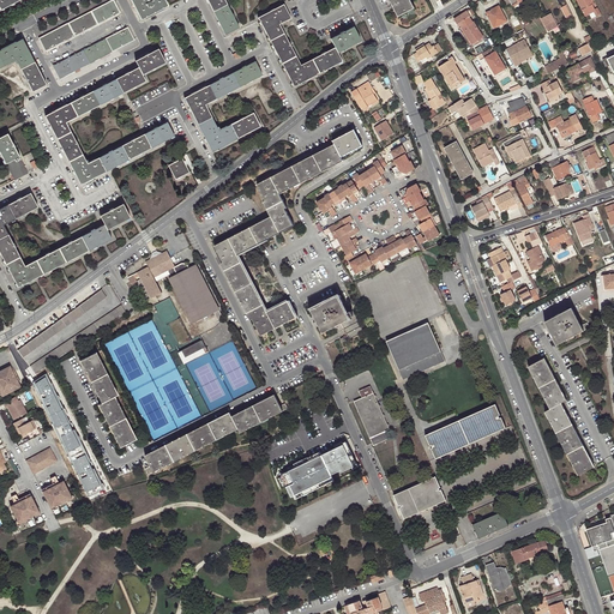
[(0,0),(0,8),(1,11),(11,6),(22,0),(0,0)]
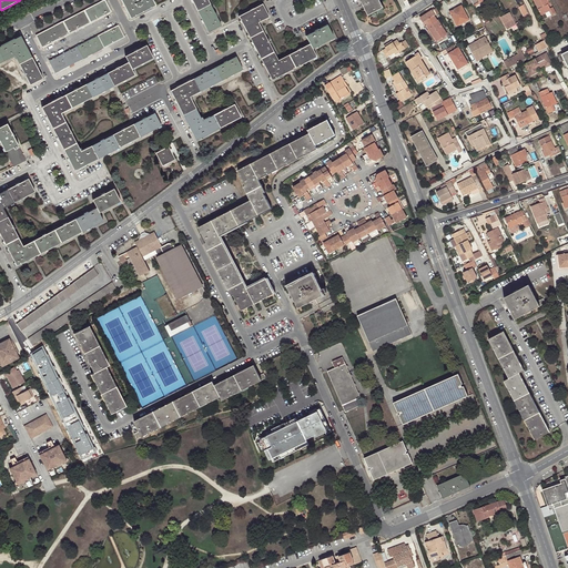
[(104,0),(103,0),(36,36),(42,48),(111,12),(104,0)]
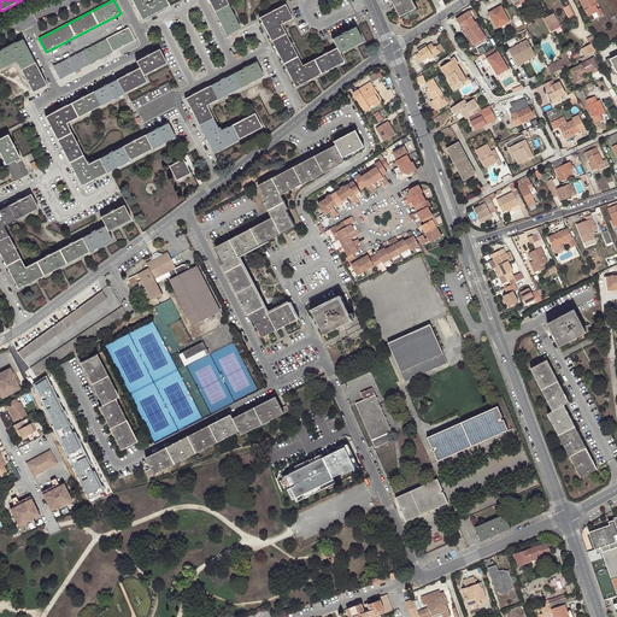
[(131,0),(136,7),(142,19),(153,15),(158,12),(157,12),(169,6),(165,0),(131,0)]
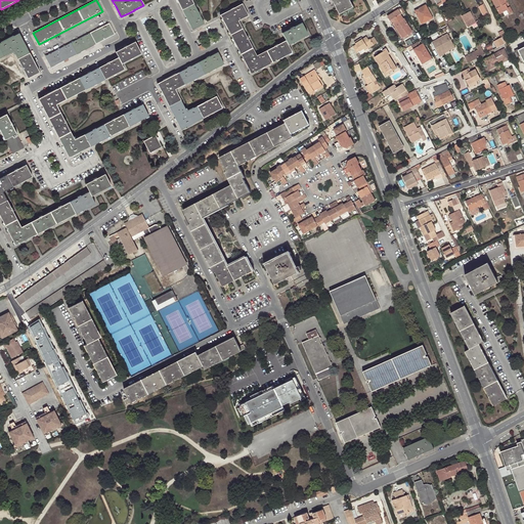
[(183,10),(194,5),(191,0),(177,0),(178,0),(183,10)]
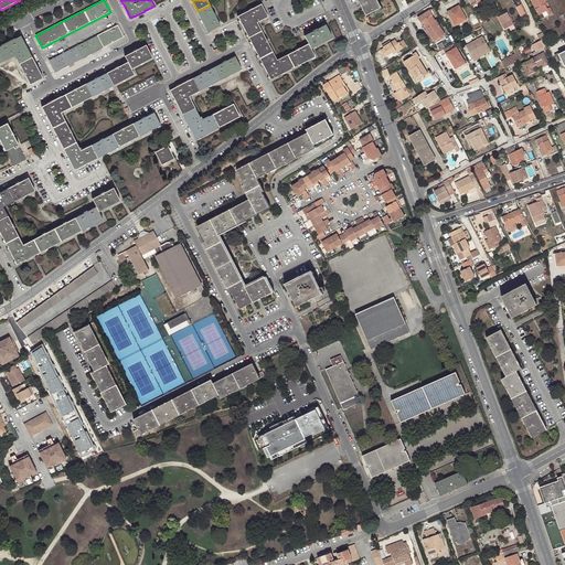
[(359,0),(366,16),(382,8),(377,0),(359,0)]
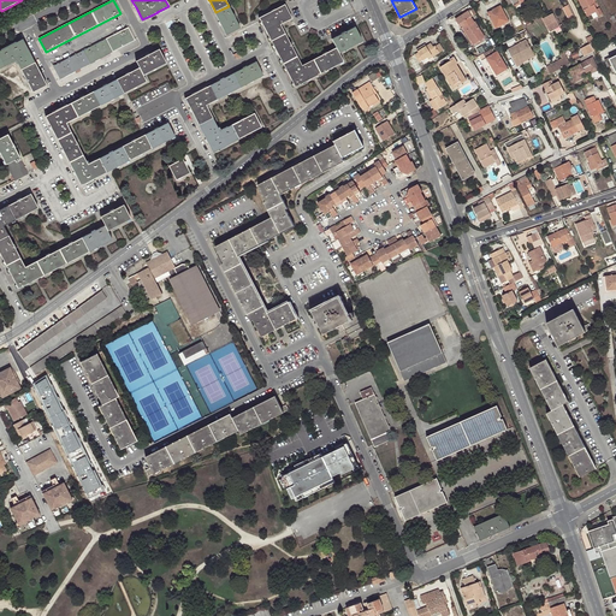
[(579,0),(587,17),(596,12),(598,17),(603,15),(599,9),(597,10),(593,3),(596,0),(594,0),(579,0)]
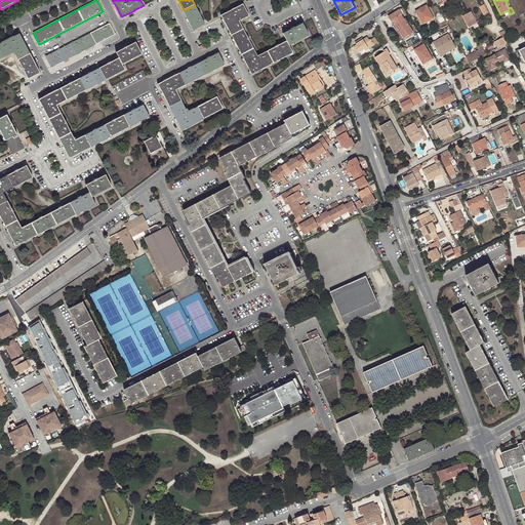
[(221,15),(232,36),(243,29),(239,21),(248,15),(243,4),(231,10),(221,15)]
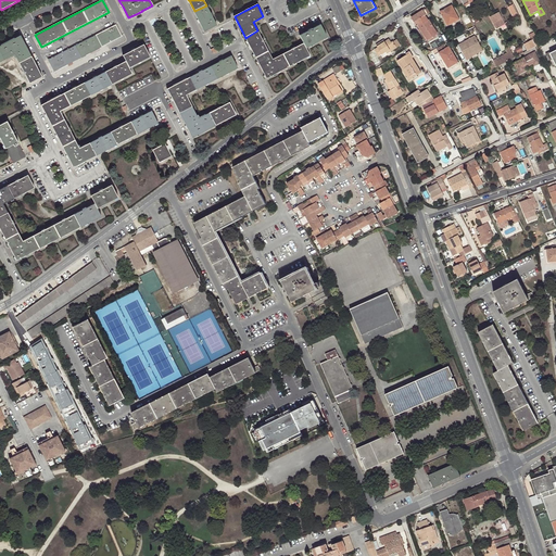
[(200,21),(205,32),(217,25),(206,5),(194,11),(200,21)]
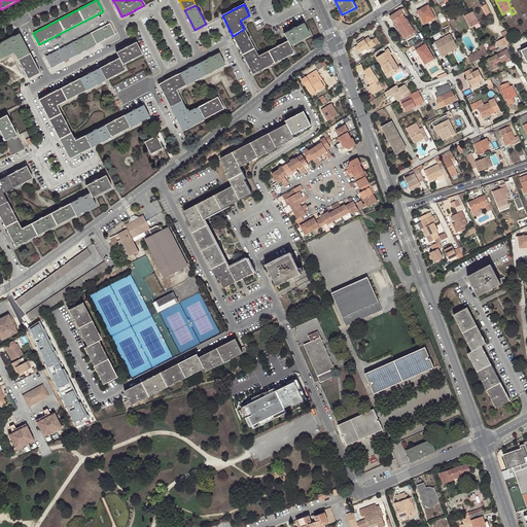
[(428,5),(418,11),(425,24),(435,19),(428,5)]
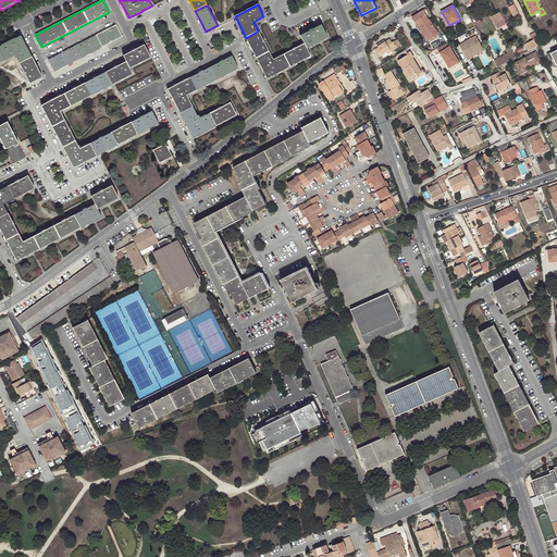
[(425,9),(412,17),(416,23),(417,22),(419,26),(429,20),(426,15),(429,14),(425,9)]
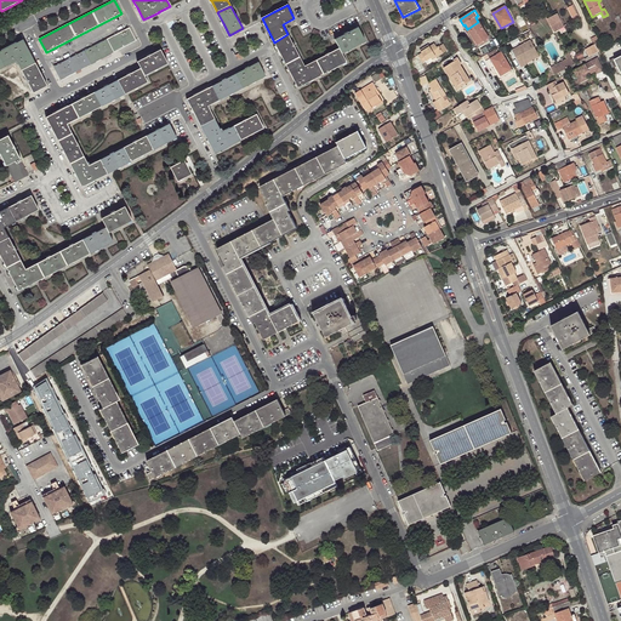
[(557,15),(548,20),(553,30),(563,26),(557,15)]
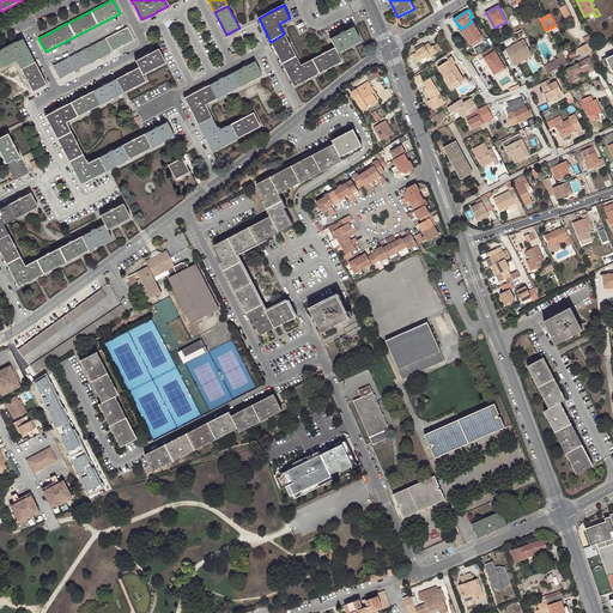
[(472,22),(461,29),(472,46),(484,37),(473,22),(472,22)]
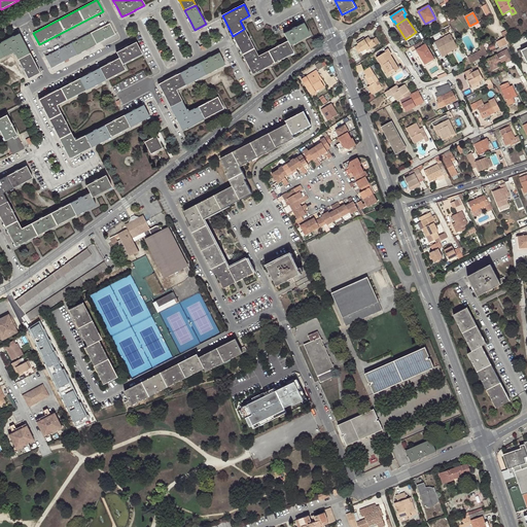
[(304,23),(284,33),(288,40),(290,45),(303,38),(310,35),(304,23)]
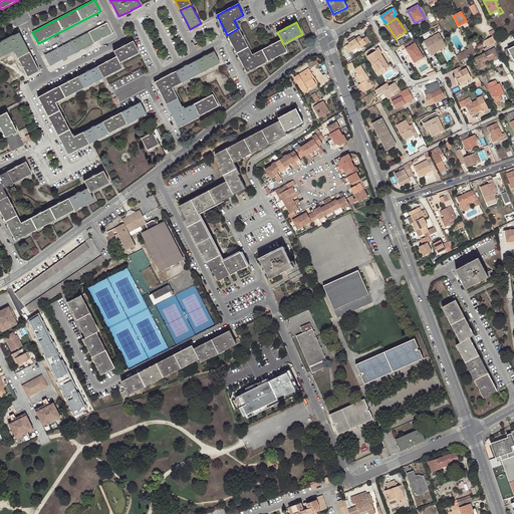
[(106,23),(44,55),(50,66),(112,33),(106,23)]
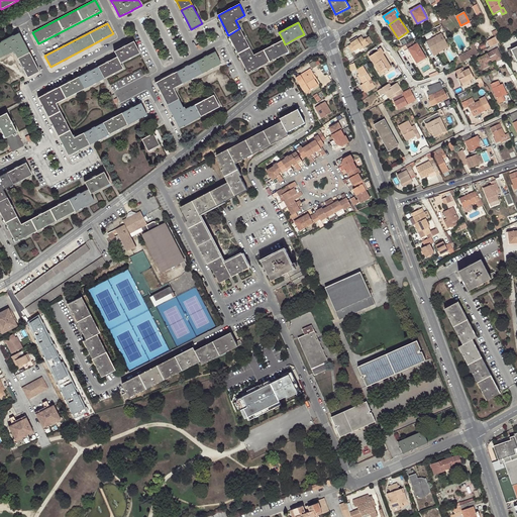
[(238,54),(249,47),(239,28),(228,35),(233,45),(238,54)]
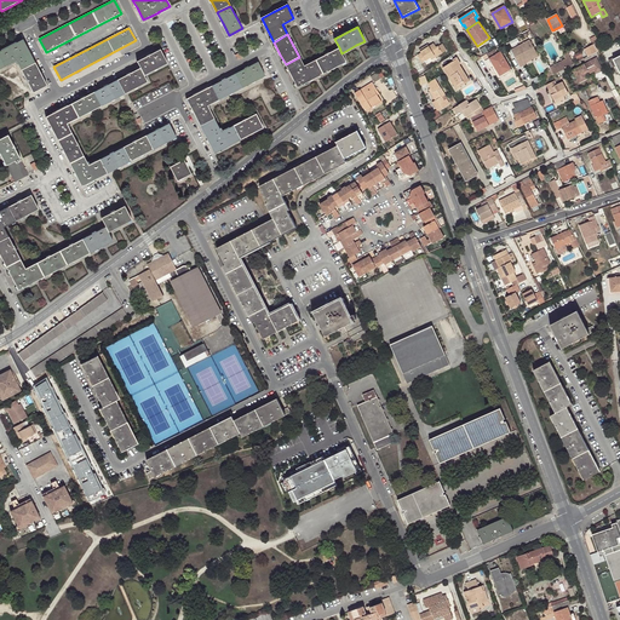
[(532,58),(538,55),(530,40),(511,51),(521,68),(526,64),(523,61),(530,57),(532,58)]
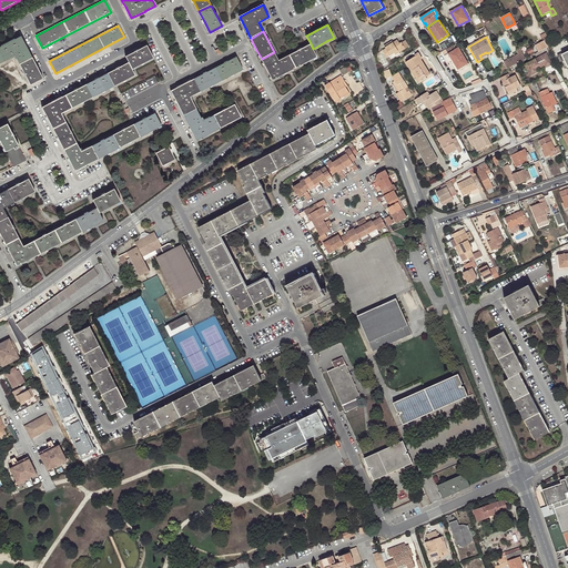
[(20,68),(33,61),(26,47),(21,38),(0,48),(0,50),(6,61),(14,57),(20,68)]
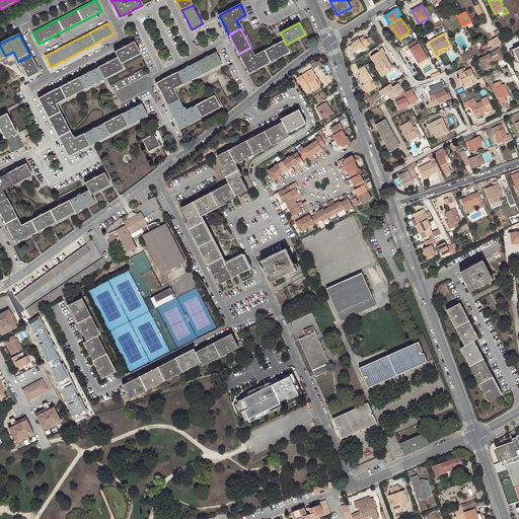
[(359,39),(358,38),(351,42),(353,45),(350,47),(354,53),(360,49),(364,47),(365,49),(374,43),(370,38),(367,40),(366,39),(365,40),(363,36),(359,39)]
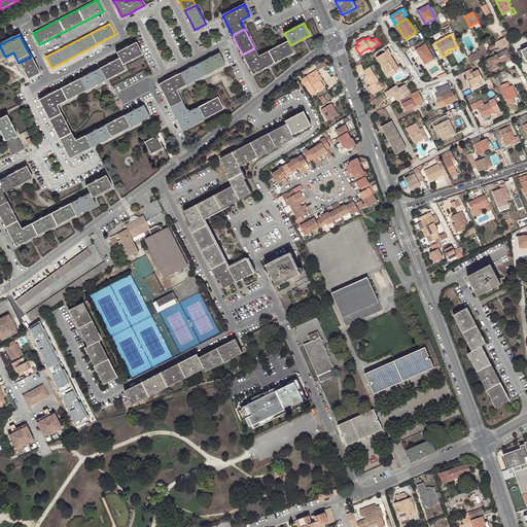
[(506,39),(505,38),(497,42),(500,48),(507,44),(506,39)]
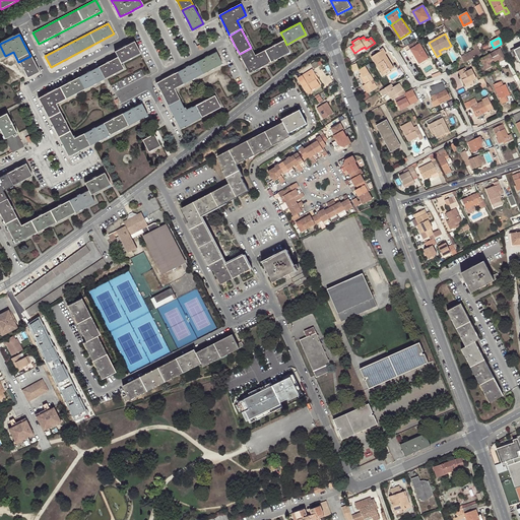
[(286,45),(284,40),(265,50),(271,62),(282,56),(290,52),(286,45)]
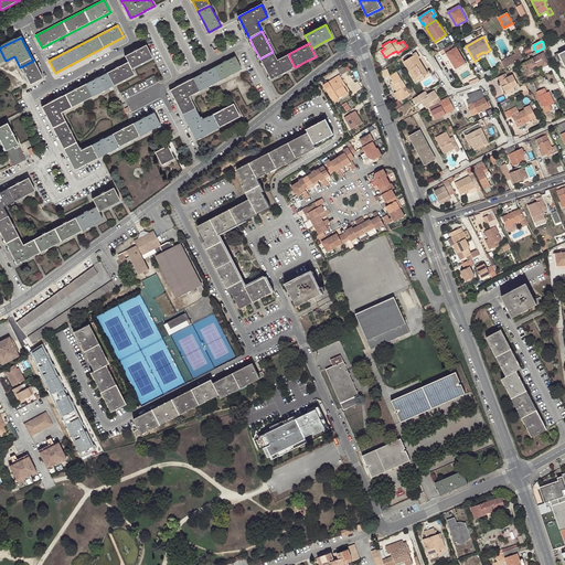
[(128,63),(132,70),(134,68),(153,60),(147,46),(126,57),(128,63)]
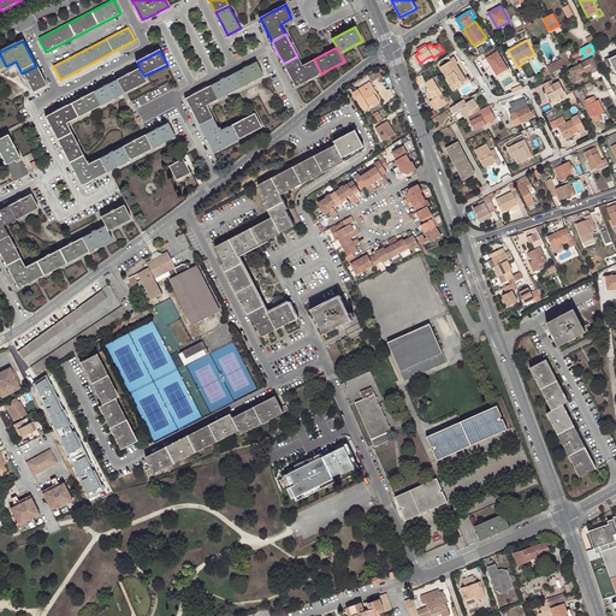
[(497,52),(486,59),(497,76),(508,69),(497,52)]
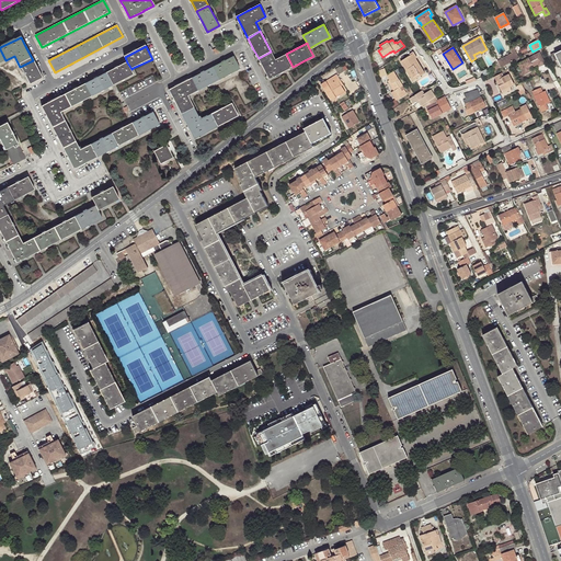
[(497,61),(501,68),(507,65),(511,63),(519,58),(514,48),(511,50),(512,53),(497,61)]
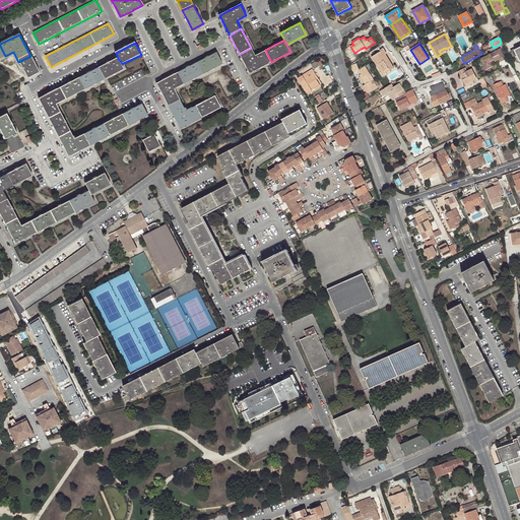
[(519,47),(511,52),(514,58),(518,57),(519,61),(519,47)]
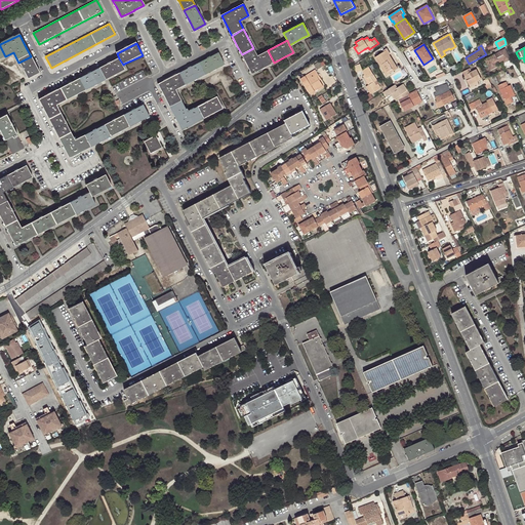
[(257,55),(253,48),(242,54),(251,74),(268,66),(274,63),(268,50),(257,55)]
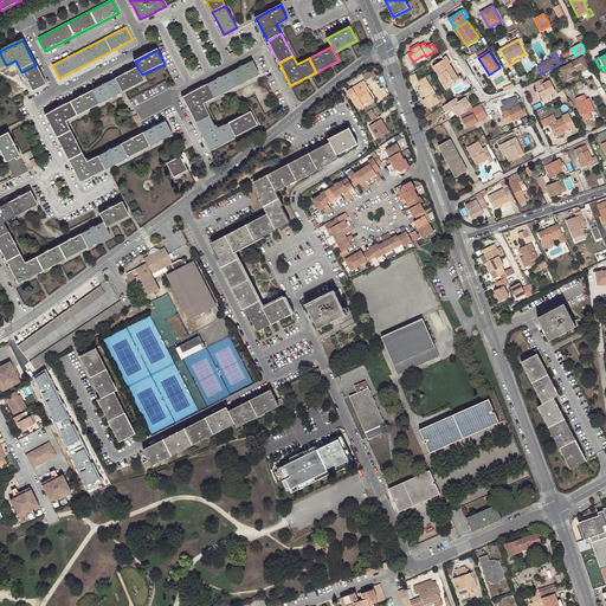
[(584,57),(560,69),(565,79),(571,76),(568,72),(580,66),(581,70),(582,72),(590,69),(584,57)]
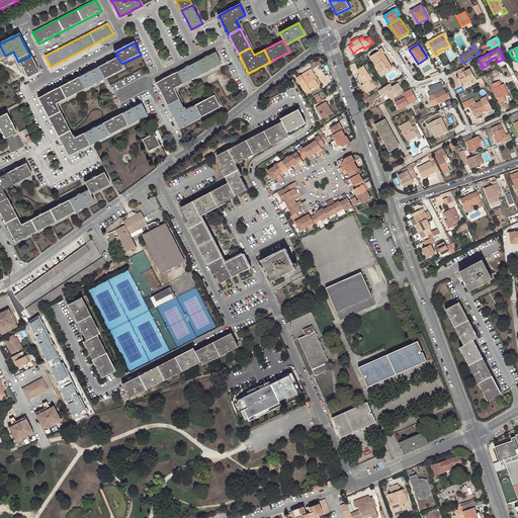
[(381,51),(370,57),(381,75),(393,68),(381,51)]
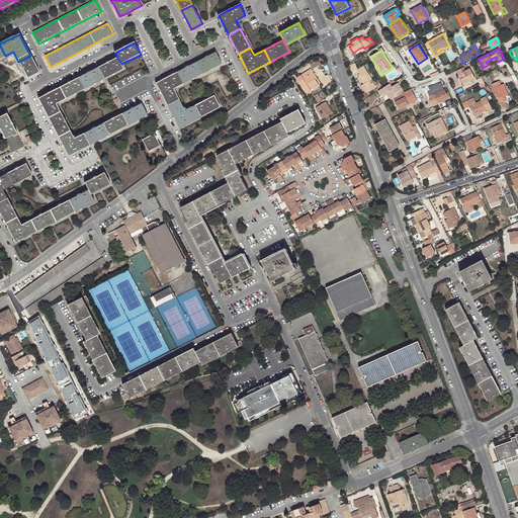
[(223,64),(217,52),(197,62),(203,74),(212,69),(223,64)]
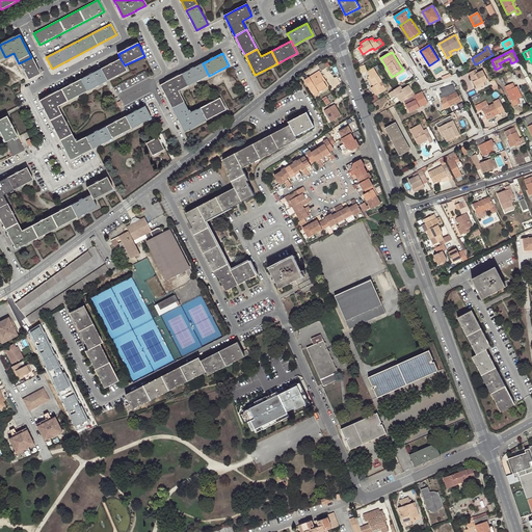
[(29,83),(42,77),(35,64),(31,57),(19,63),(29,83)]
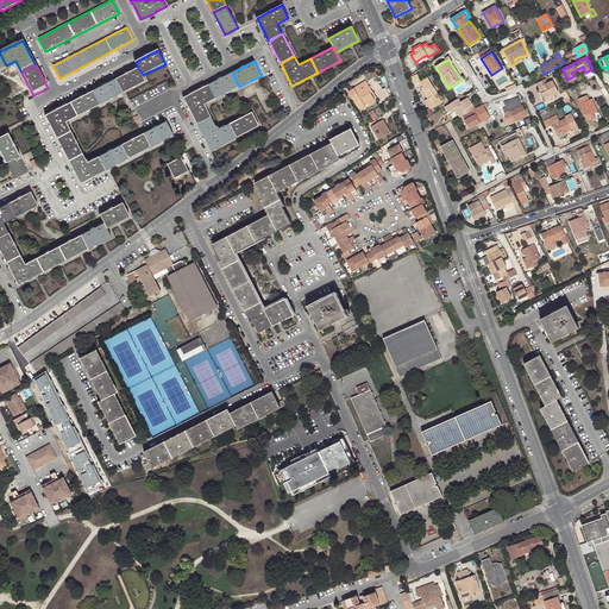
[(573,76),(567,80),(569,82),(578,77),(576,75),(584,70),(583,67),(571,73),(573,76)]
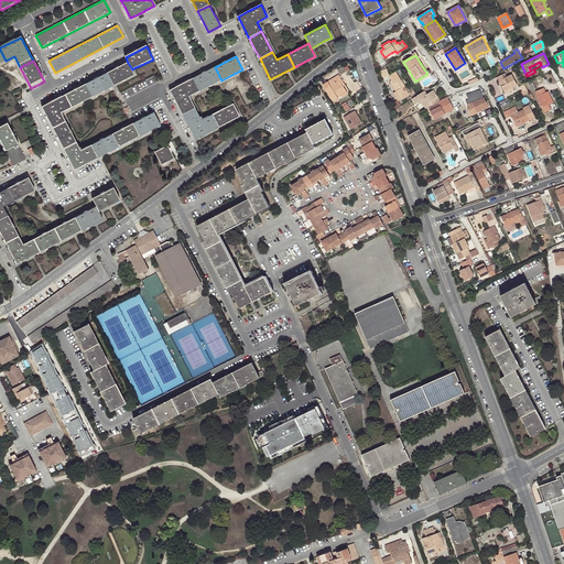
[(132,69),(128,63),(107,74),(114,86),(125,82),(134,76),(132,69)]
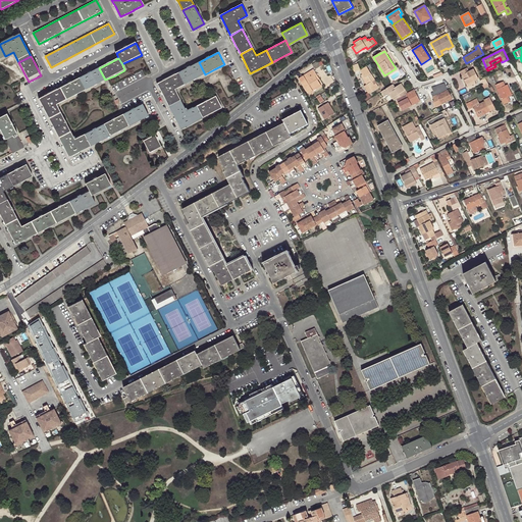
[(321,59),(313,63),(316,68),(324,64),(321,59)]
